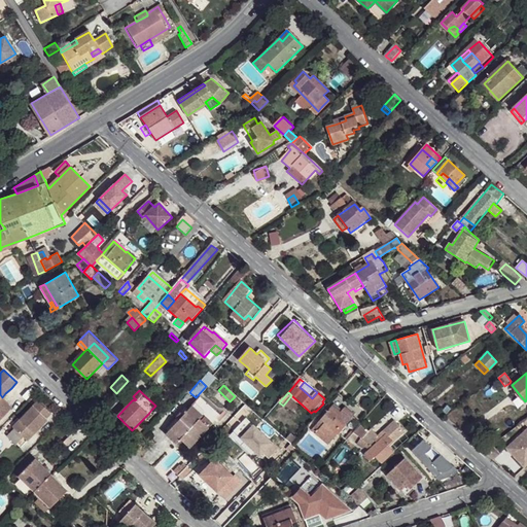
[(0,418),(11,406),(3,397),(6,394),(5,393),(2,397),(0,394),(0,418)]
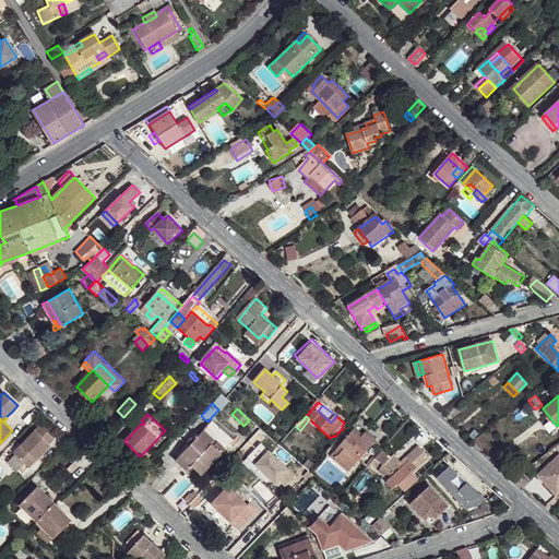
[(212,420),(180,455),(191,466),(201,475),(221,454),(234,440),(212,420)]
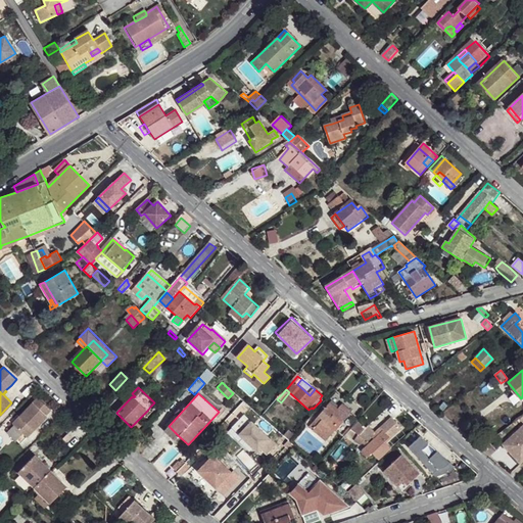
[(40,396),(16,422),(25,430),(31,435),(49,416),(47,415),(52,409),(40,396)]
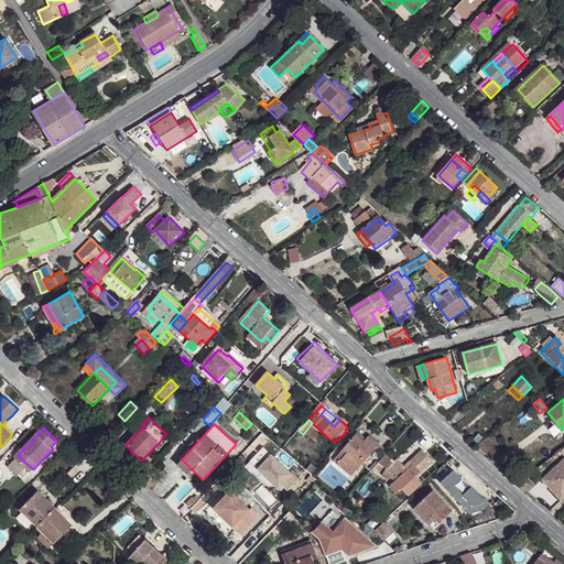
[(263,434),(252,445),(268,459),(279,448),(263,434)]
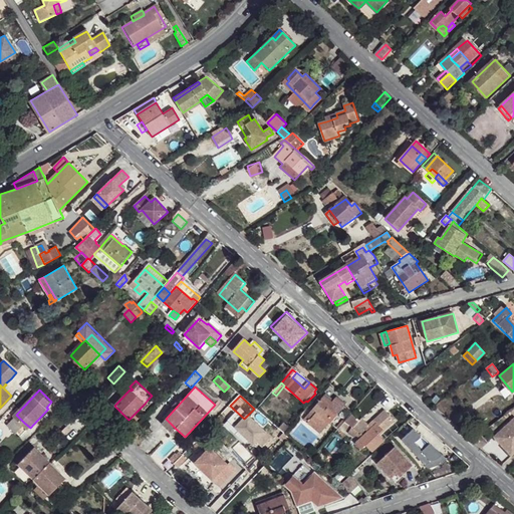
[(320,434),(330,424),(331,424),(346,406),(336,398),(332,404),(325,397),(313,410),(316,413),(308,424),(320,434)]
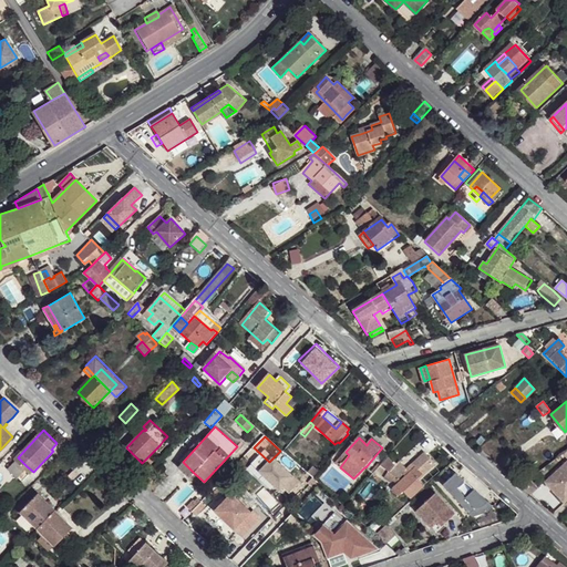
[(167,445),(163,441),(160,445),(155,450),(160,453),(167,445)]
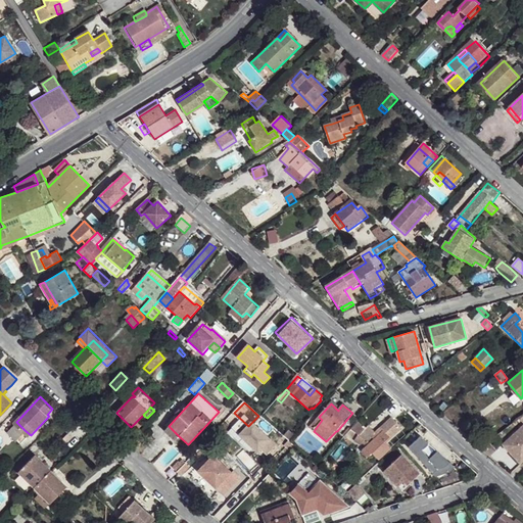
[(310,428),(314,431),(322,420),(319,417),(310,428)]
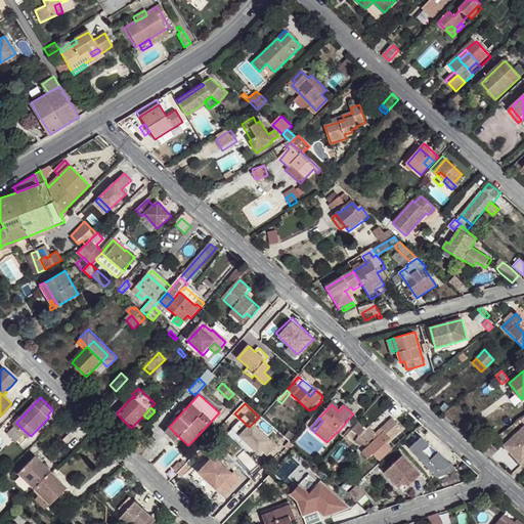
[(380,438),(376,441),(388,454),(392,450),(387,445),(403,429),(393,419),(377,434),(380,438)]
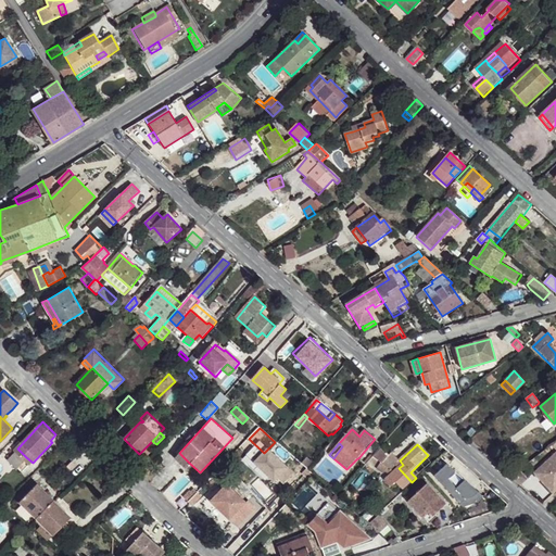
[(10,456),(19,465),(26,457),(17,449),(10,456)]
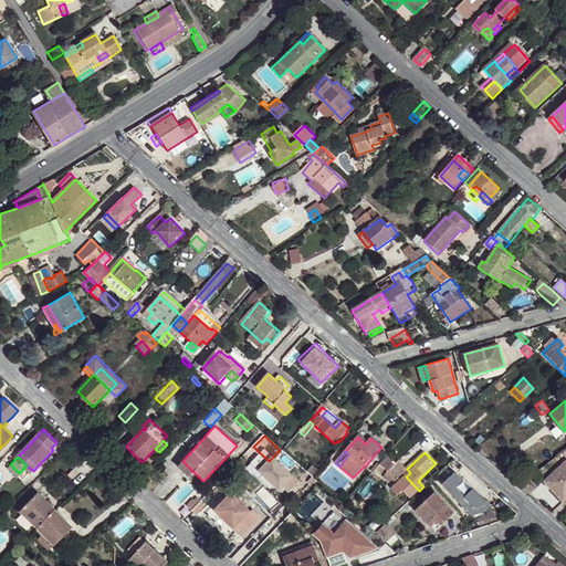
[(380,467),(375,472),(379,474),(379,473),(389,480),(390,479),(394,480),(397,481),(399,479),(389,472),(396,465),(388,459),(381,468),(380,467)]
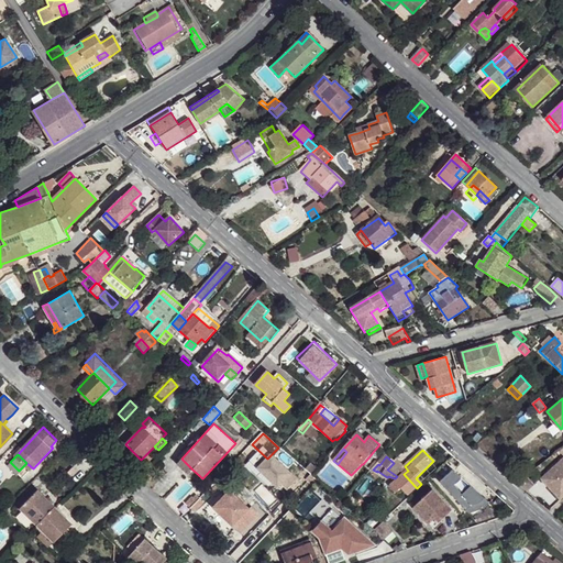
[(562,495),(562,456),(541,477),(560,498),(562,495)]
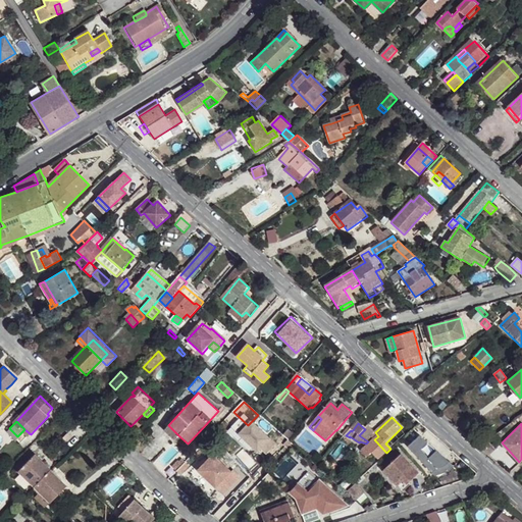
[(174,439),(178,435),(168,425),(163,430),(174,439)]
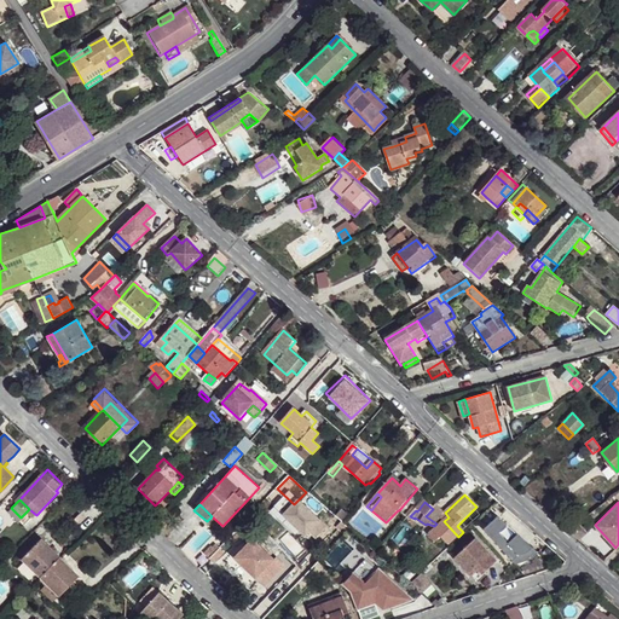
[(433,509),(426,516),(437,524),(444,515),(435,505),(433,509)]
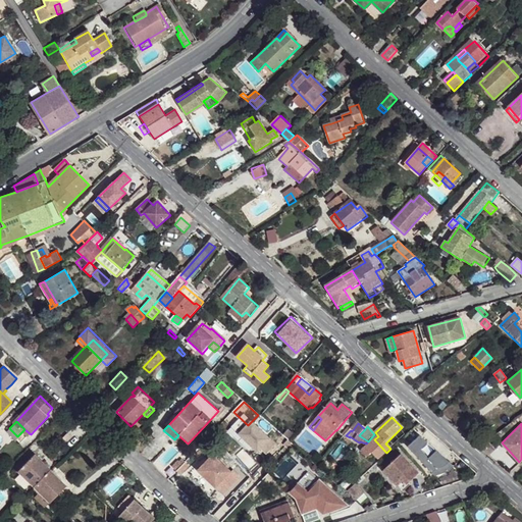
[(377,460),(386,453),(374,439),(361,452),(367,458),(372,454),(377,460)]
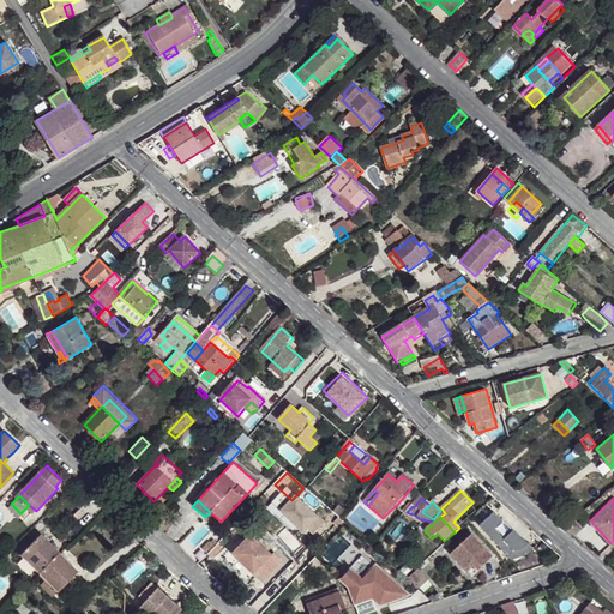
[(17,548),(41,572),(60,553),(36,529),(17,548)]
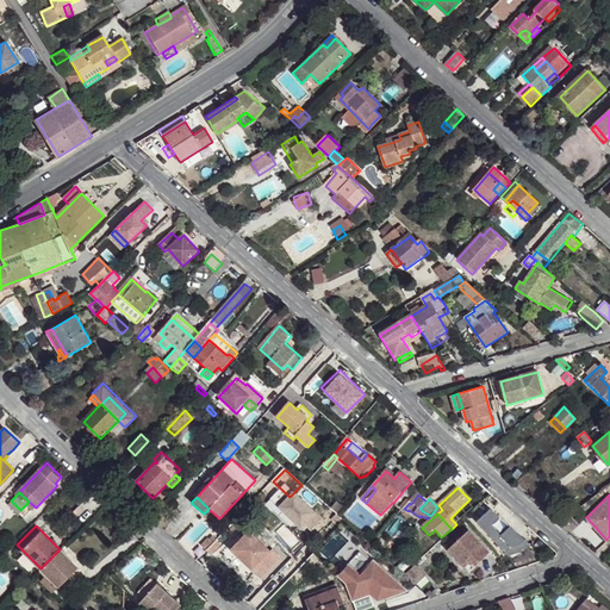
[(267,551),(246,530),(228,549),(249,570),(267,551)]
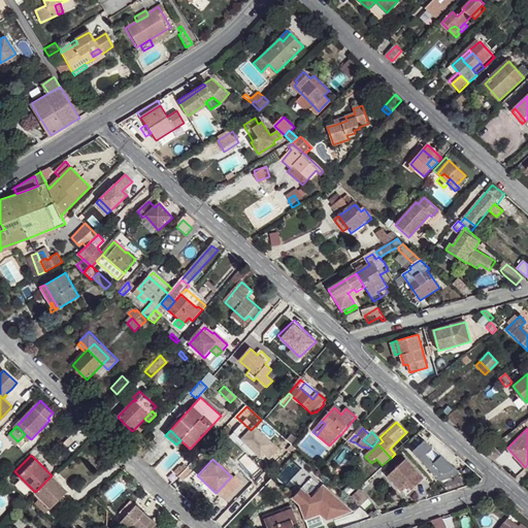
[(406,461),(389,477),(406,497),(409,494),(414,490),(424,480),(406,461)]
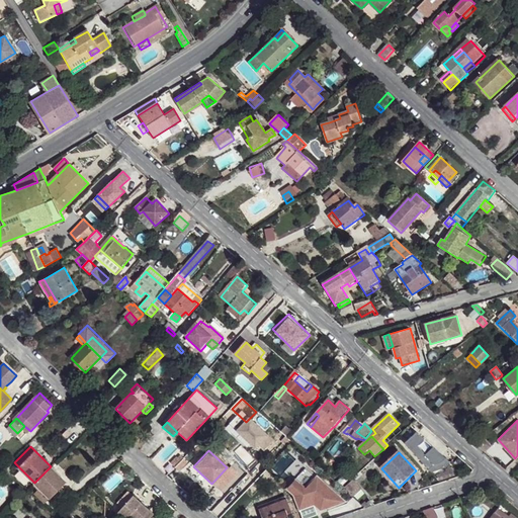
[(171,464),(175,468),(181,461),(178,459),(177,458),(171,464)]
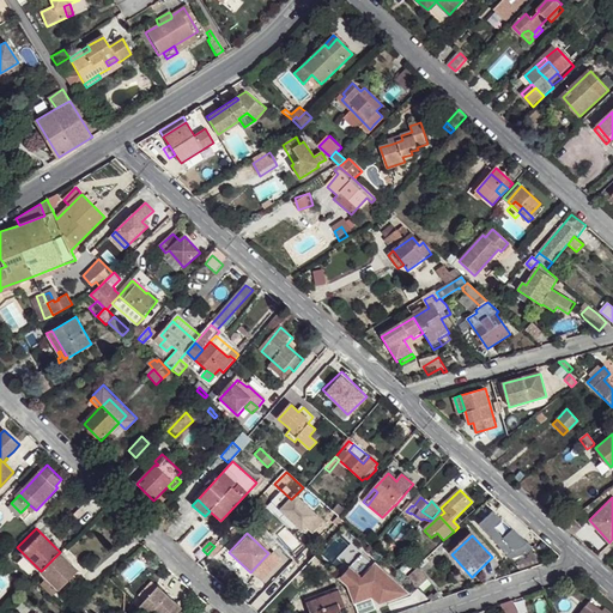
[(60,552),(41,571),(47,578),(60,590),(79,570),(60,552)]
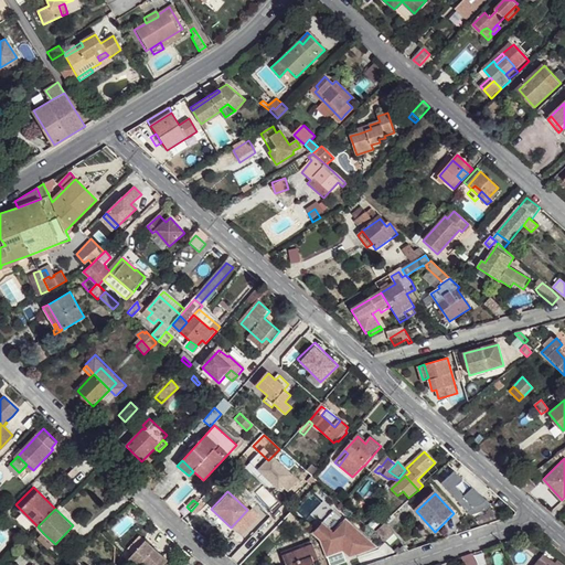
[(343,522),(333,512),(322,523),(332,533),(343,522)]
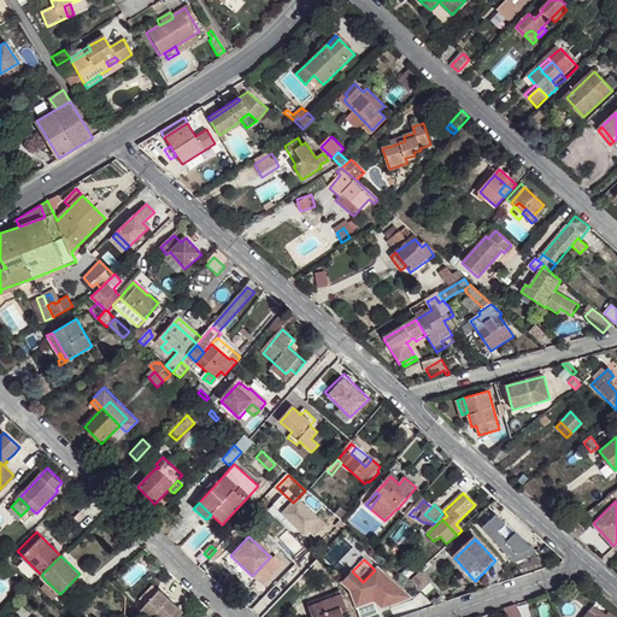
[(352,571),(340,583),(350,593),(356,610),(381,600),(388,607),(406,604),(400,595),(375,570),(363,582),(352,571)]
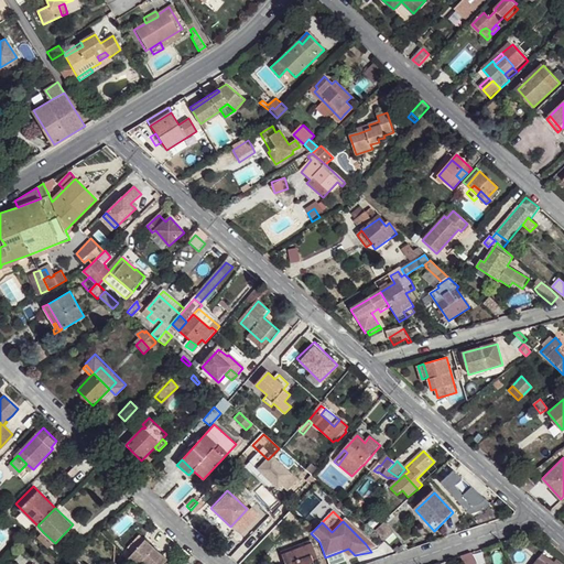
[(375,531),(381,538),(389,530),(382,523),(375,531)]
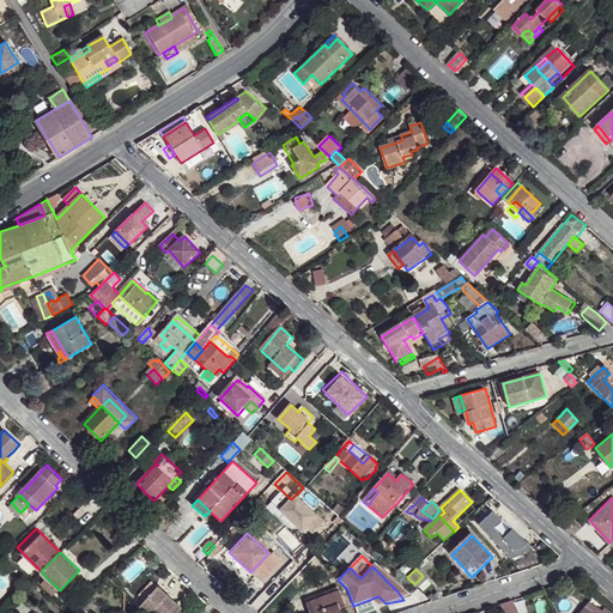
[(423,576),(414,584),(420,590),(429,583),(423,576)]
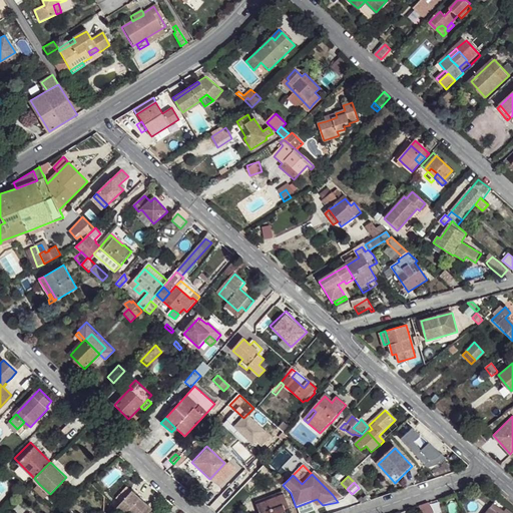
[(50,494),(39,484),(35,488),(45,499),(50,494)]
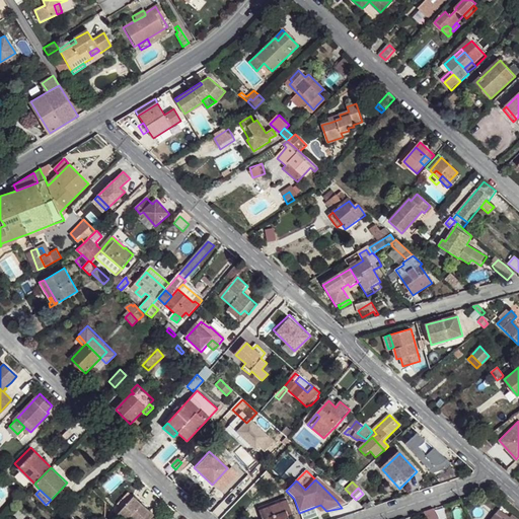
[(129,502),(124,497),(118,504),(123,508),(118,513),(124,518),(127,518),(131,515),(135,518),(149,518),(154,514),(134,496),(129,502)]
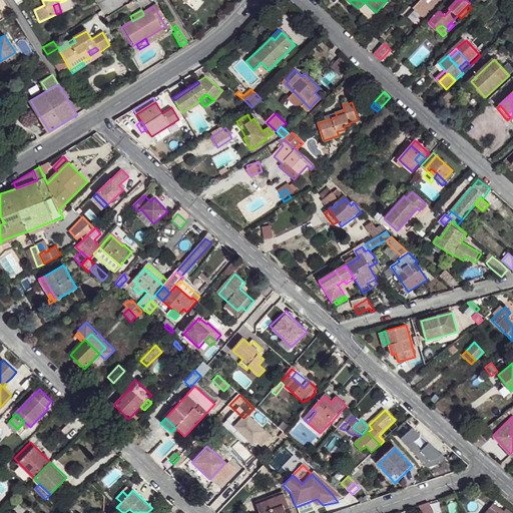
[(284,493),(255,503),(260,512),(286,512),(285,508),(289,506),(284,493)]
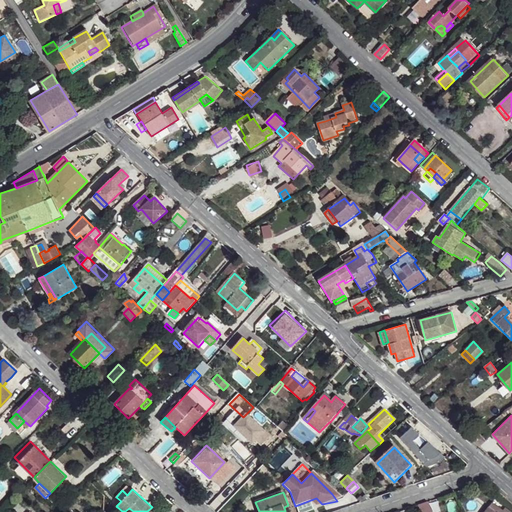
[(430,511),(426,502),(417,505),(420,511),(430,511)]
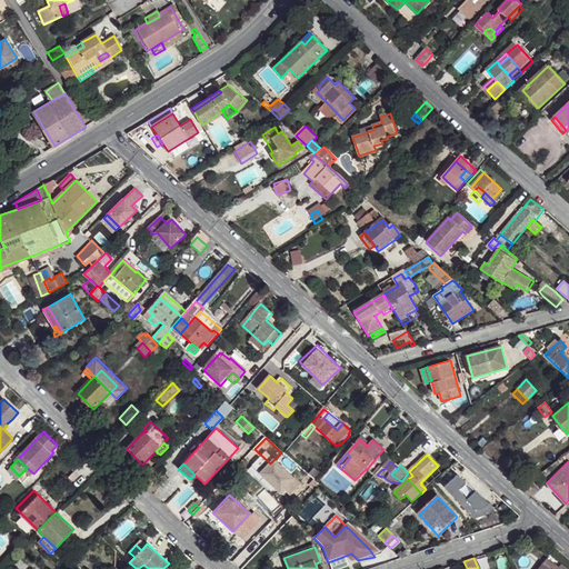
[(559,568),(546,558),(542,562),(551,568),(568,568),(561,565),(559,568)]
